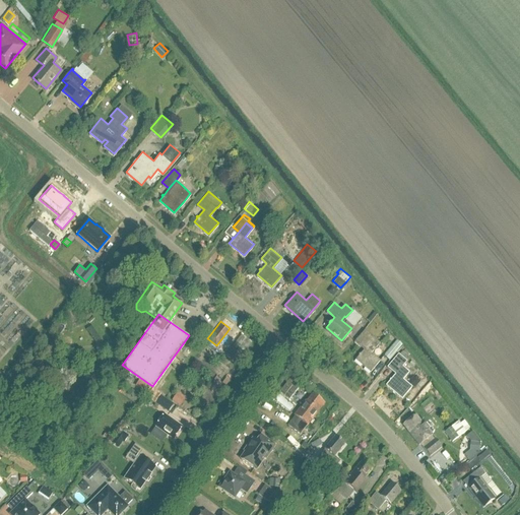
[(380,358),(371,350),(380,340),(365,327),(354,339),(364,347),(360,351),(359,350),(359,352),(355,357),(370,370),(380,358)]
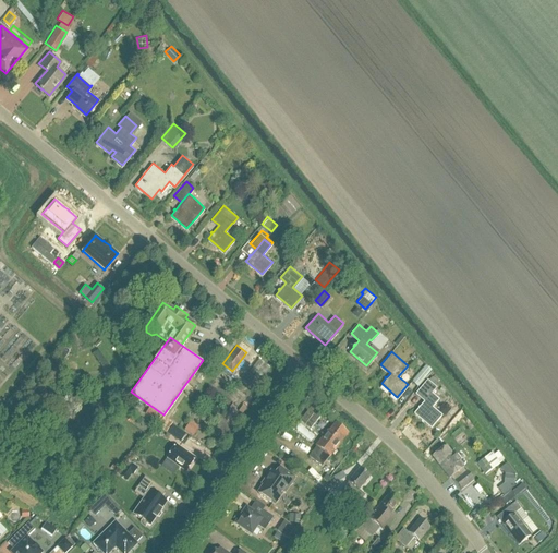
[(416,383),(431,368),(424,362),(411,377),(416,383)]
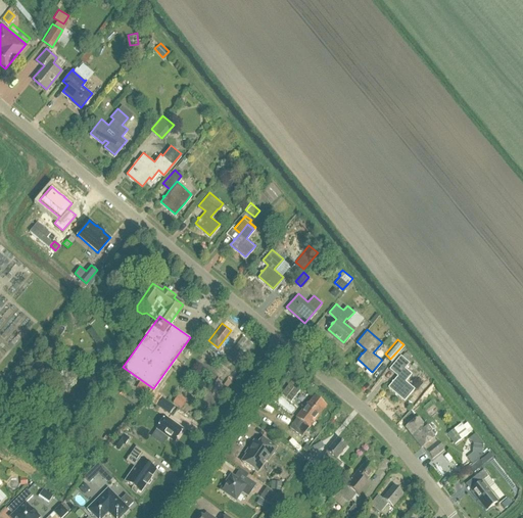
[(410,355),(403,350),(400,354),(389,367),(397,374),(392,379),(391,380),(392,380),(387,385),(403,398),(414,387),(403,378),(407,374),(408,376),(411,372),(405,367),(409,361),(406,359),(410,355)]
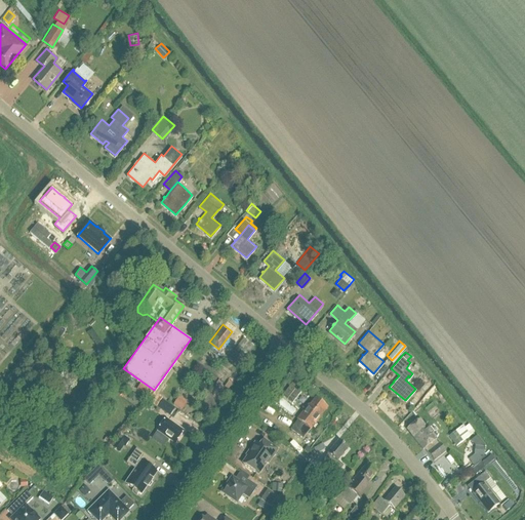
[(295,418),(297,421),(293,425),(281,415),(272,427),(289,440),(297,430),(305,435),(309,430),(312,432),(313,432),(312,431),(330,408),(331,408),(314,395),(315,396),(310,402),(306,399),(300,406),(305,409),(296,418),(295,418)]
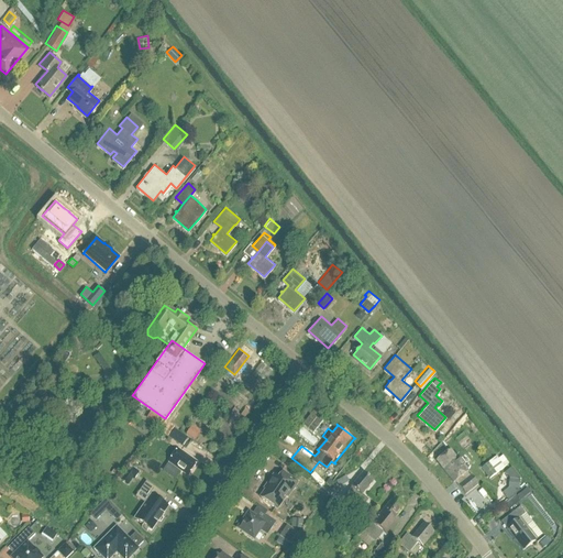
[(175,426),(169,434),(181,442),(187,435),(175,426)]
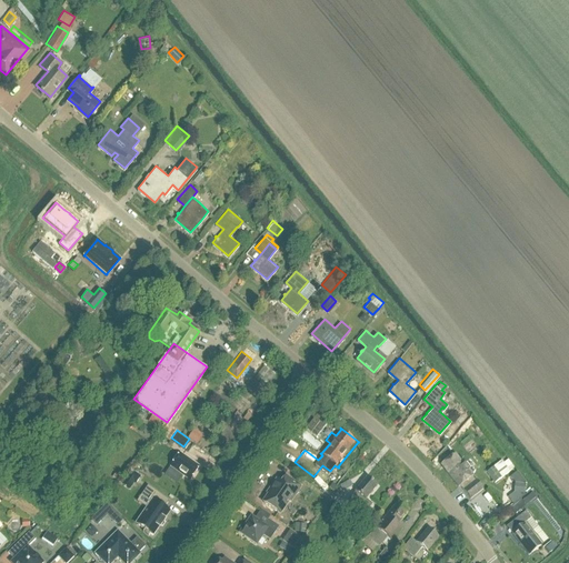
[(191,430),(188,434),(197,440),(200,435),(191,430)]
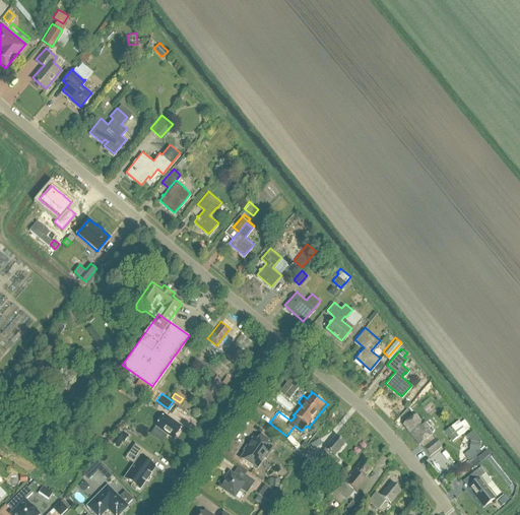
[(155,424),(151,431),(161,438),(167,432),(173,437),(182,424),(165,411),(155,424)]
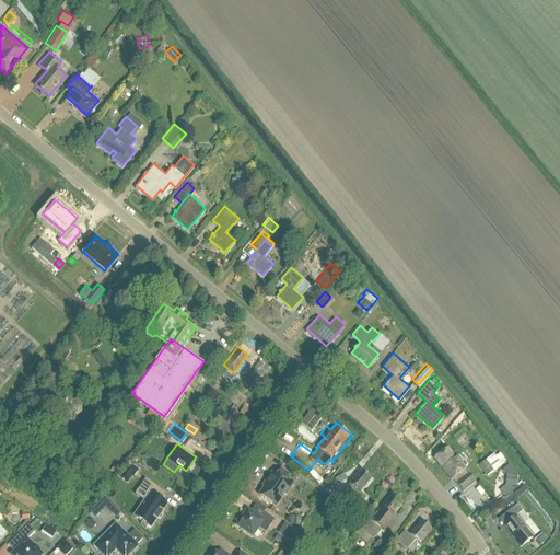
[(463,487),(474,478),(446,444),(433,454),(455,482),(456,481),(463,487)]
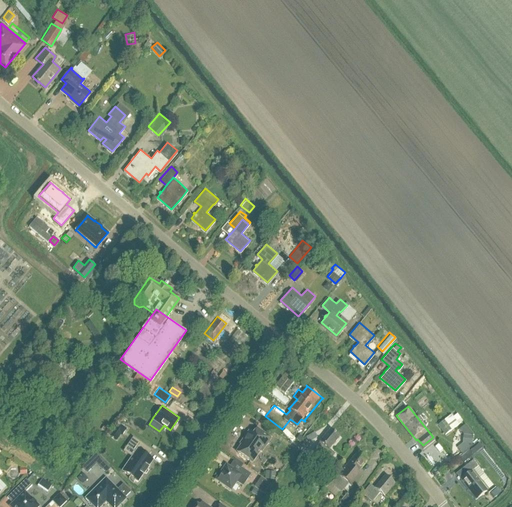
[(453,415),(450,412),(437,422),(444,432),(458,421),(457,420),(460,418),(456,412),(453,415)]
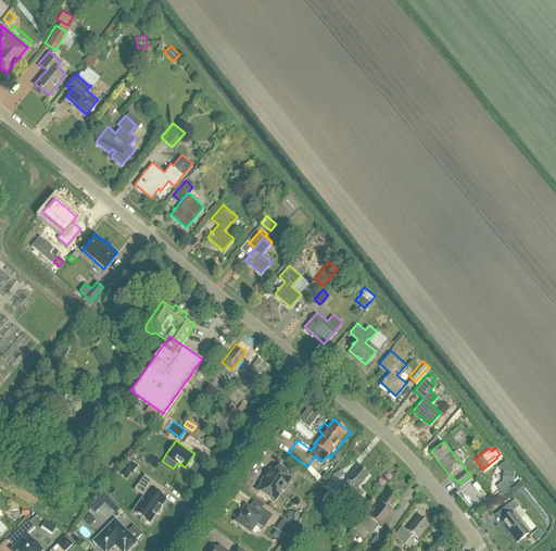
[(137,463),(128,458),(124,464),(133,470),(137,463)]
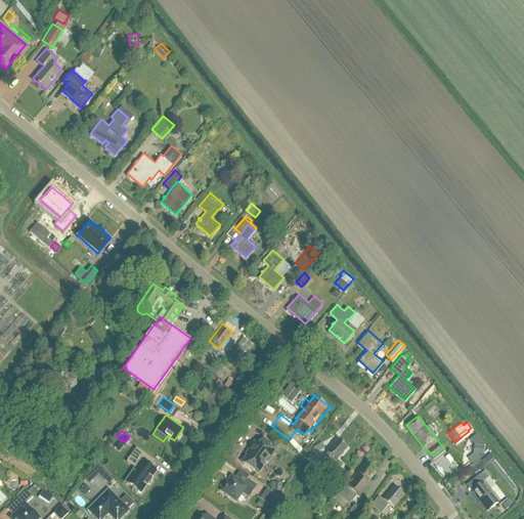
[(482,452),(483,442),(476,432),(471,436),(474,441),(473,451),(468,455),(473,460),(482,452)]
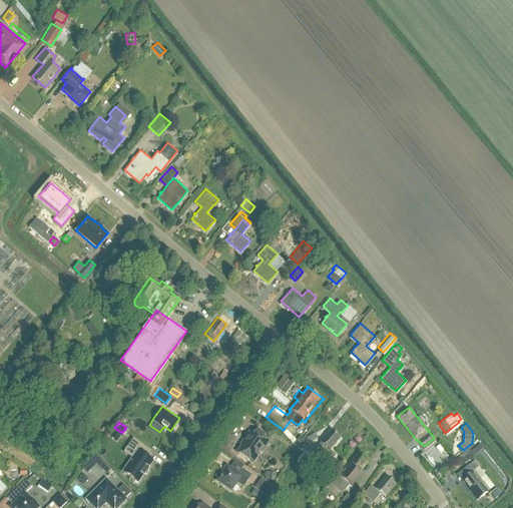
[(272,436),(258,427),(260,429),(255,434),(249,430),(244,437),(245,438),(237,450),(251,460),(265,441),(268,443),(272,436)]
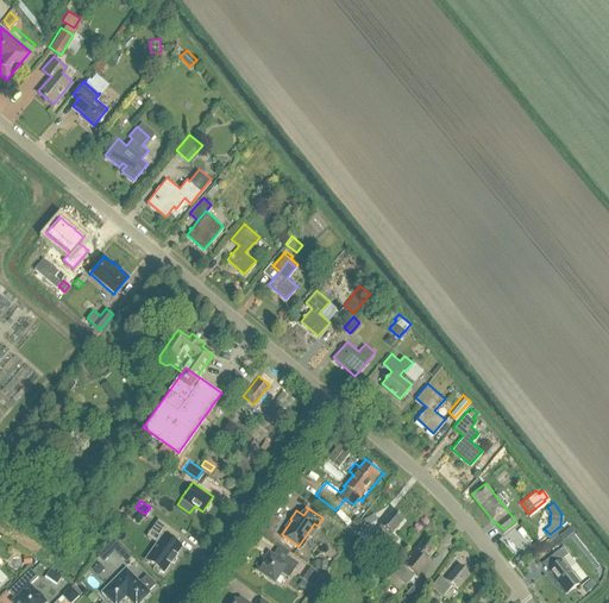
[(388,548),(397,536),(391,532),(403,516),(393,508),(374,531),(378,535),(376,538),(388,548)]
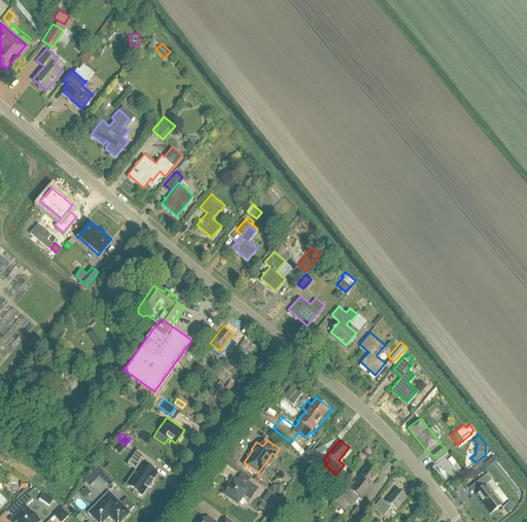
[(145,484),(146,485),(150,478),(149,478),(155,470),(150,466),(154,460),(135,446),(130,454),(139,460),(125,481),(140,492),(145,484)]
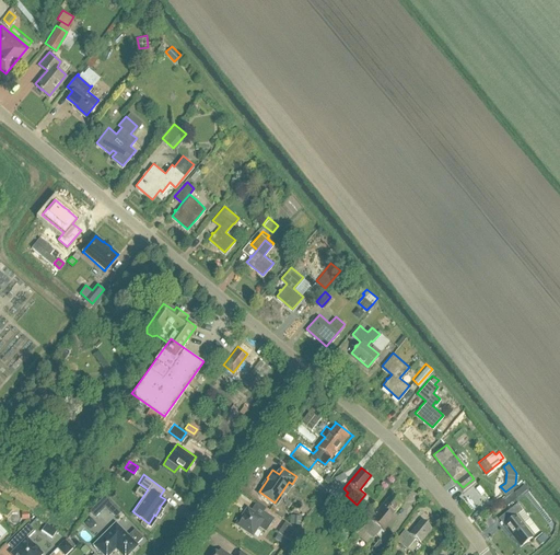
[(333,480),(329,485),(334,488),(338,484),(333,480)]
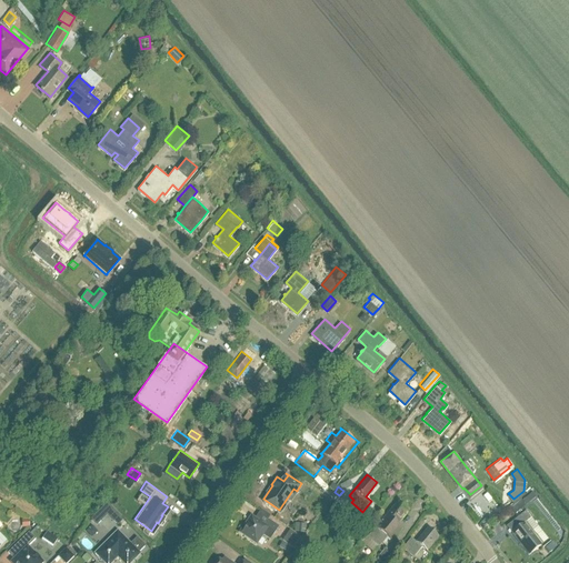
[(521,498),(511,505),(516,511),(526,502),(521,498)]
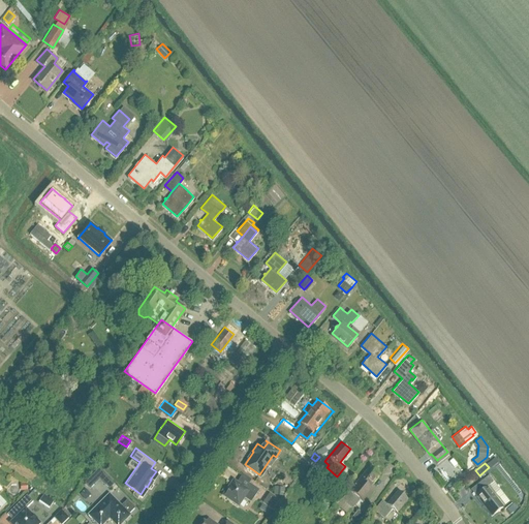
[(365,498),(372,489),(368,485),(378,473),(369,464),(350,486),(361,495),(365,498)]
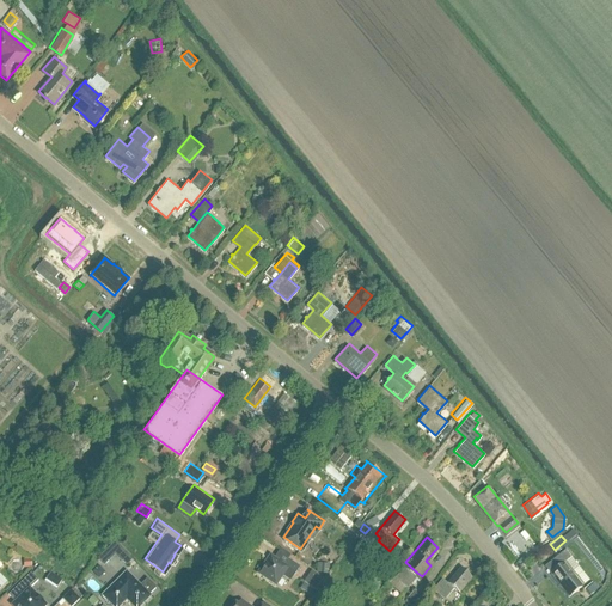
[(569,594),(582,583),(571,569),(579,564),(571,555),(571,554),(565,546),(555,555),(561,563),(550,570),(569,594)]
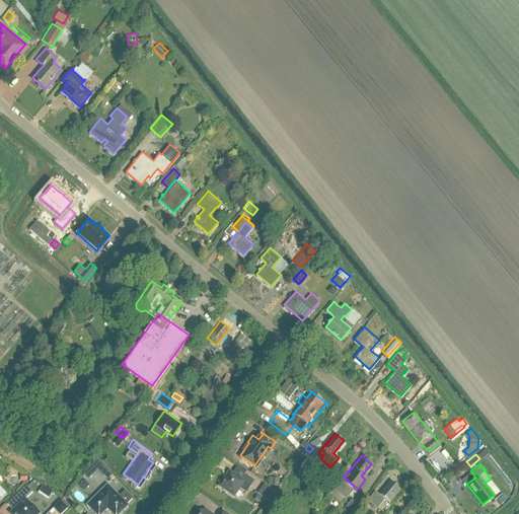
[(88,475),(93,471),(87,465),(83,470),(88,475)]
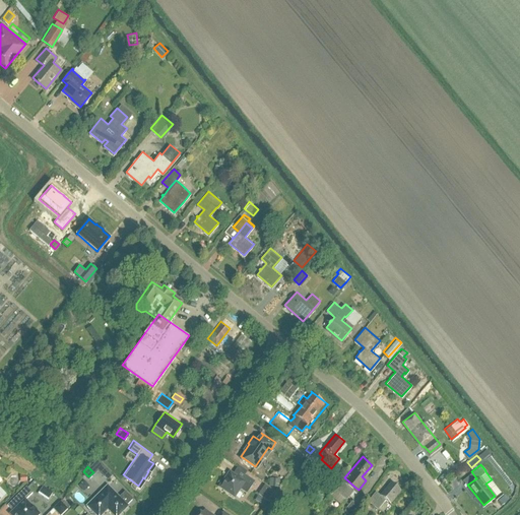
[(109,466),(103,472),(107,476),(113,471),(112,471),(113,470),(109,466)]
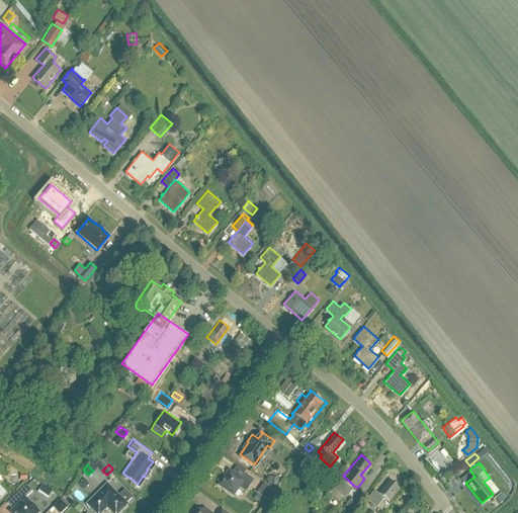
[(240,476),(229,467),(221,479),(222,485),(234,493),(239,485),(246,489),(253,477),(244,471),(240,476)]
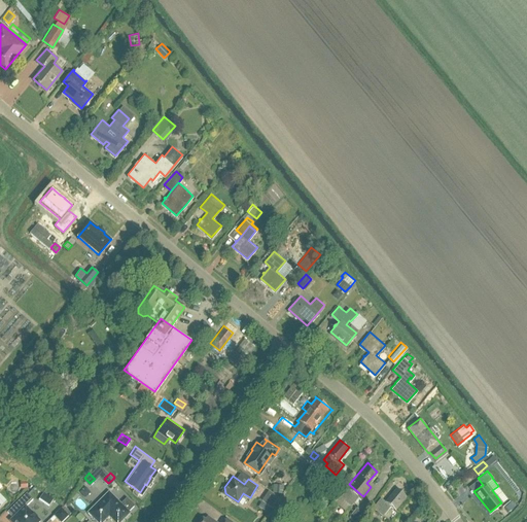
[(282,491),(282,483),(272,482),(271,490),(282,491)]
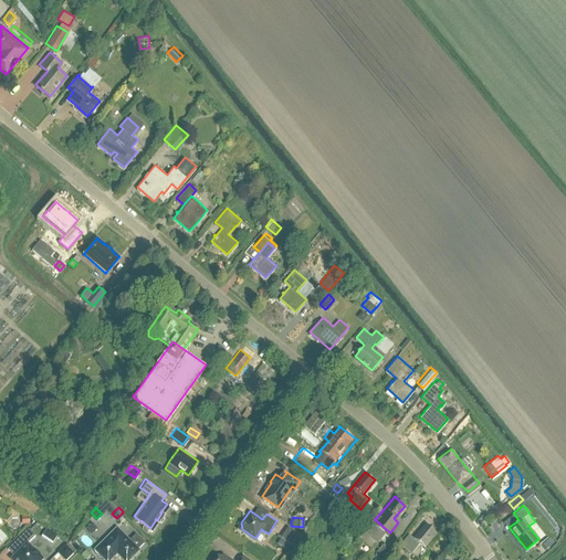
[(375,519),(366,530),(377,540),(386,529),(375,519)]
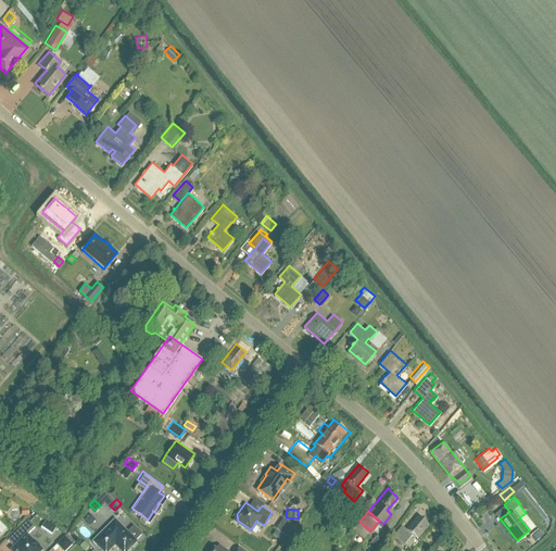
[(417,536),(428,523),(417,514),(406,527),(402,524),(393,534),(404,542),(413,533),(417,536)]
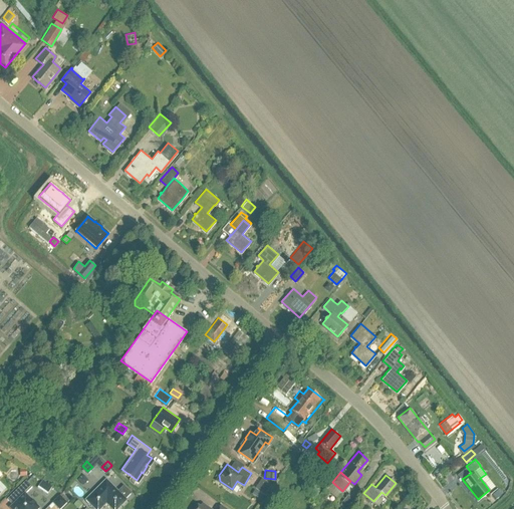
[(112,483),(116,487),(122,481),(118,477),(112,483)]
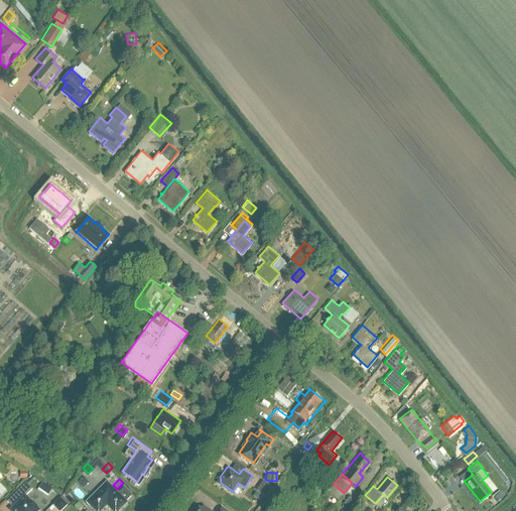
[(272,486),(263,479),(257,488),(266,495),(272,486)]
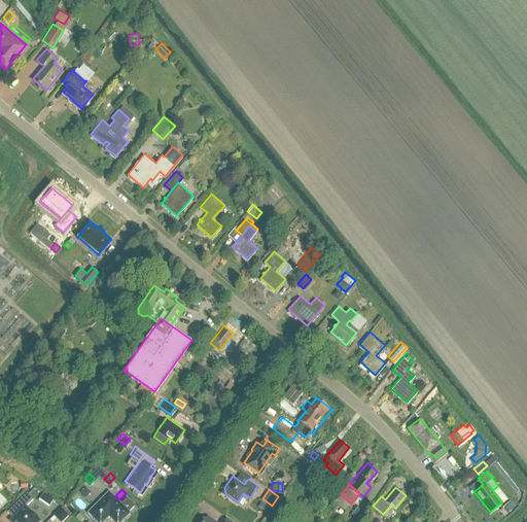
[(12,521),(36,521),(40,519),(26,505),(33,497),(27,490),(7,510),(13,516),(13,521),(12,521)]
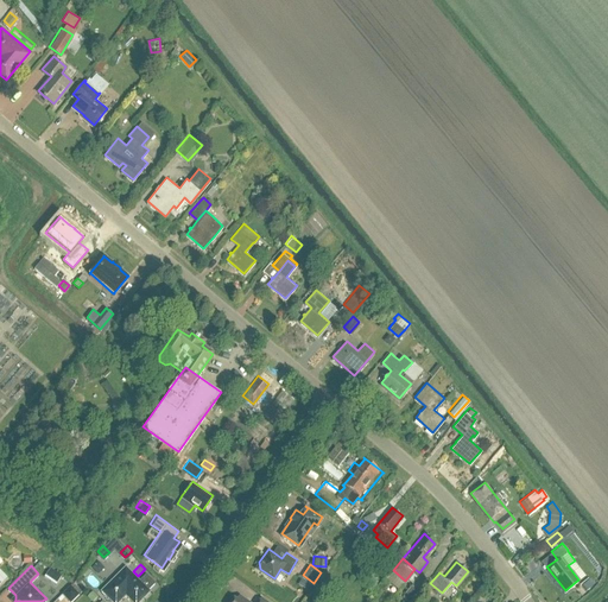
[(55,581),(61,572),(48,565),(43,574),(55,581)]
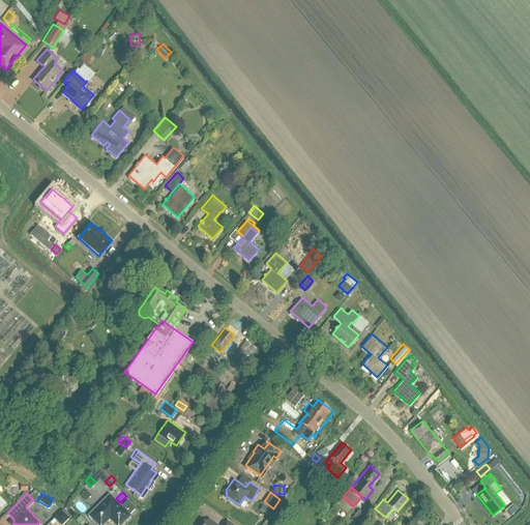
[(121,504),(110,493),(89,513),(100,524),(110,516),(118,524),(129,514),(128,512),(135,506),(127,499),(121,504)]
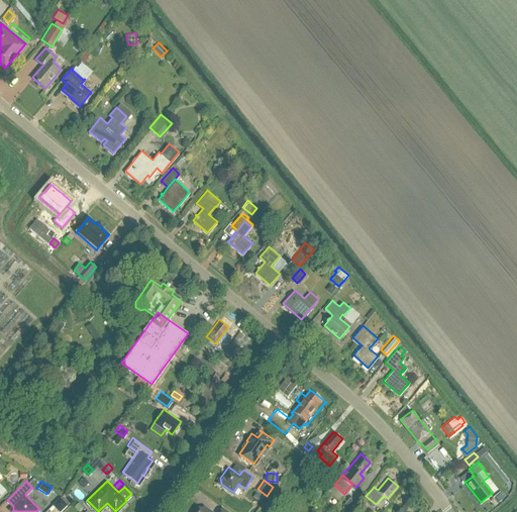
[(59,510),(67,503),(60,495),(52,503),(59,510)]
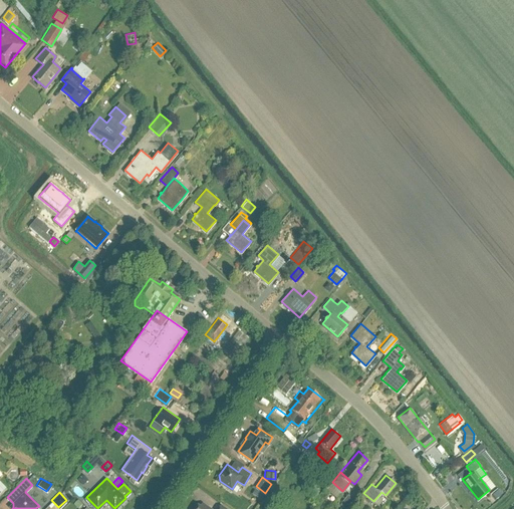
[(50,500),(40,508),(52,508),(56,506),(50,500)]
